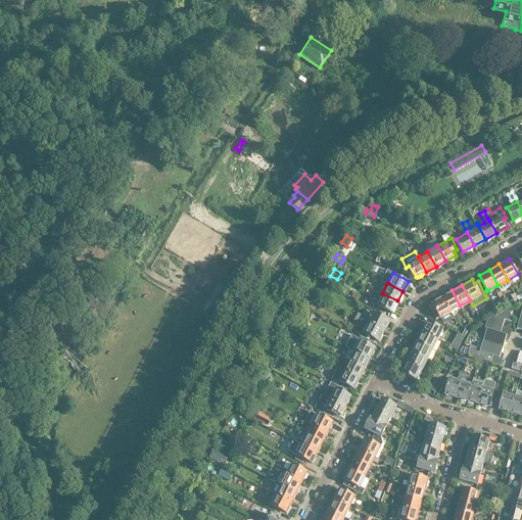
[(305,289),(300,297),(313,303),(317,295),(305,289)]
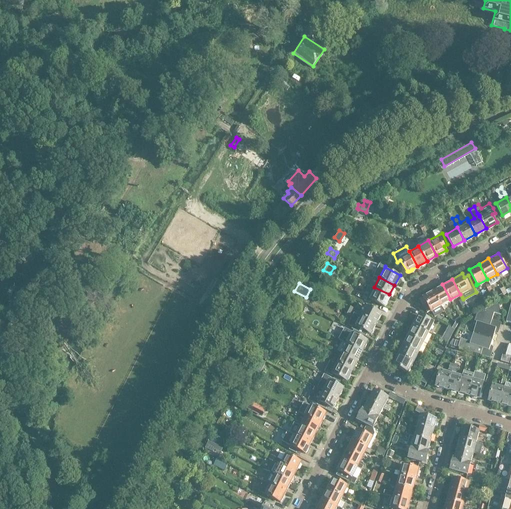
[(442,284),(433,289),(441,304),(450,299),(442,284)]
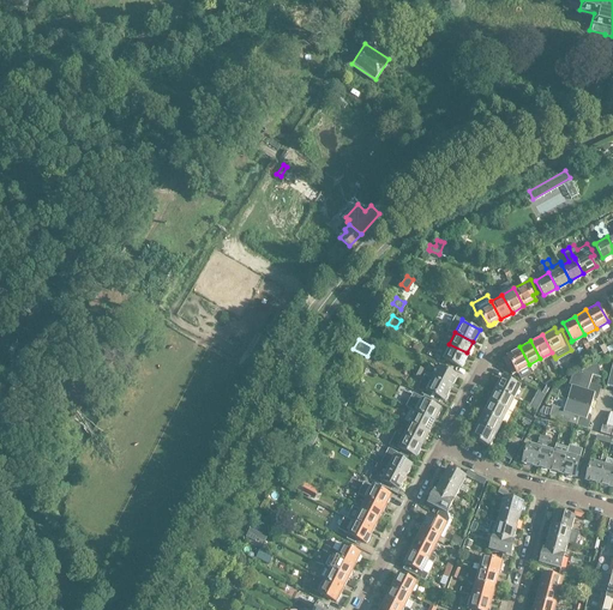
[(442,356),(443,357),(444,356),(461,364),(467,352),(449,344),(442,356)]
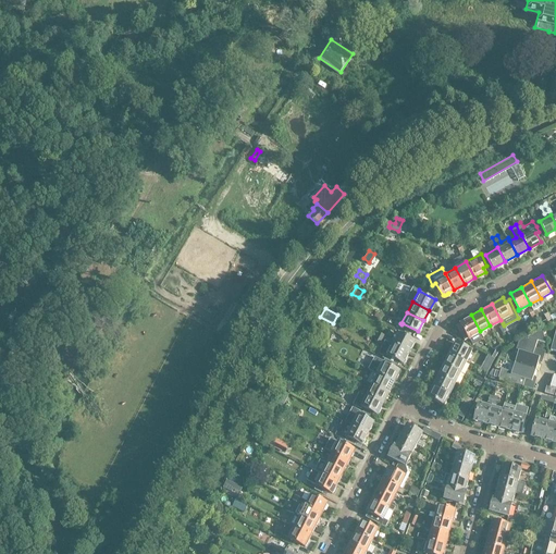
[(471,315),(456,323),(460,331),(465,329),(469,337),(476,333),(481,342),(485,340),(480,331),(471,315)]
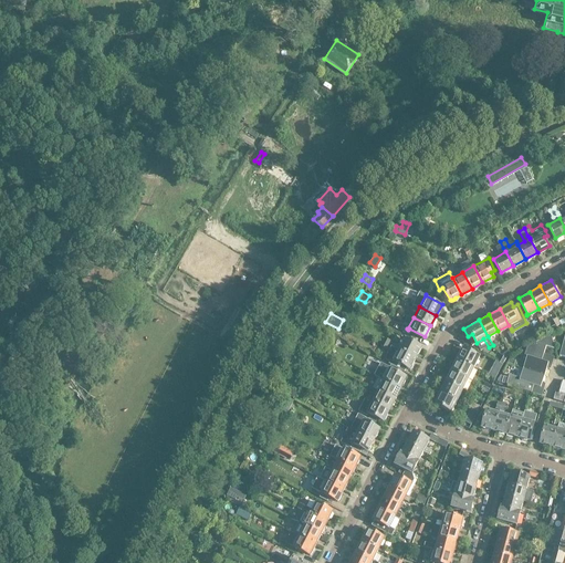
[(332,342),(336,334),(326,330),(323,337),(332,342)]
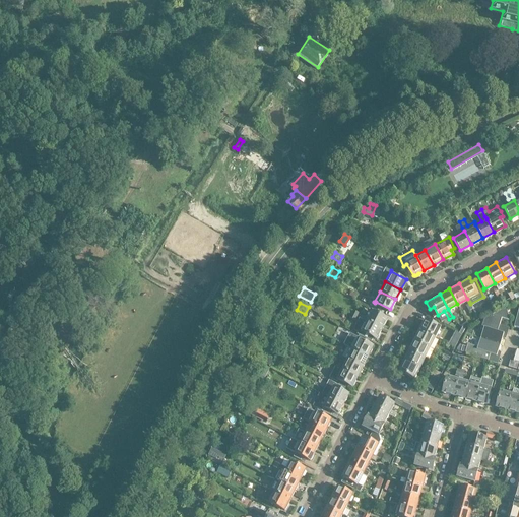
[(483,327),(480,335),(500,342),(502,336),(506,336),(509,325),(500,322),(502,315),(508,313),(506,304),(484,316),(480,326),(483,327)]
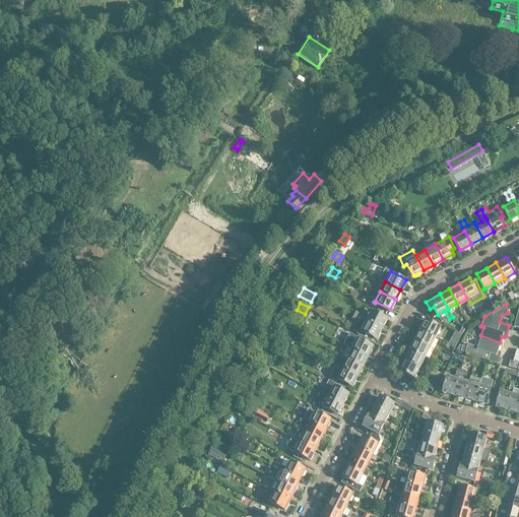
[(372,308),(366,319),(381,327),(387,317),(372,309),(372,308)]
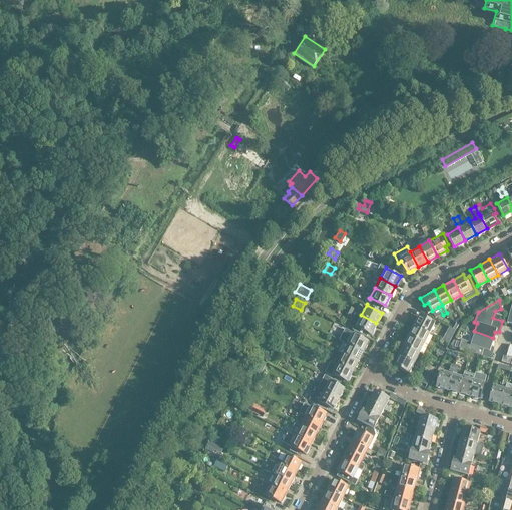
[(350,323),(356,326),(357,325),(371,333),(376,323),(361,315),(356,312),(350,323)]
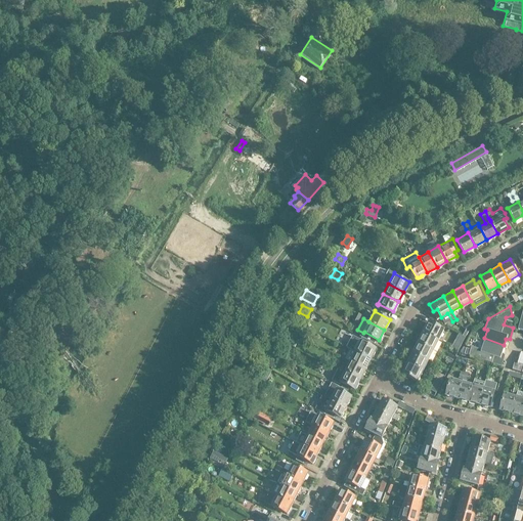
[(439,338),(444,328),(428,320),(423,330),(439,338)]
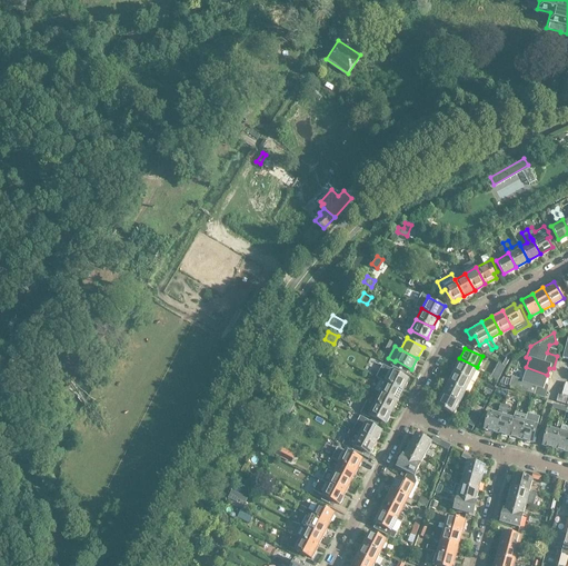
[(312,370),(317,363),(308,358),(304,366),(312,370)]
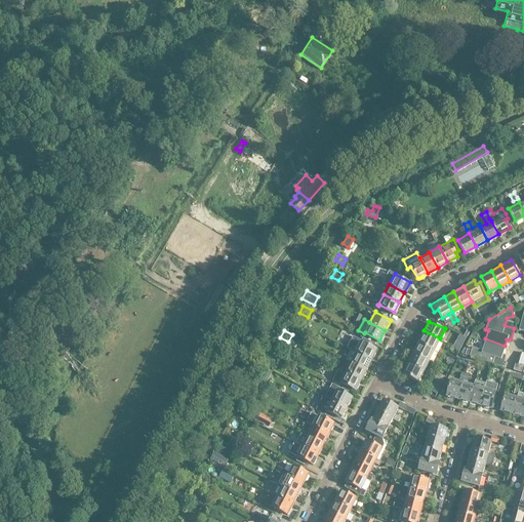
[(424,330),(418,340),(434,349),(440,338),(424,330)]
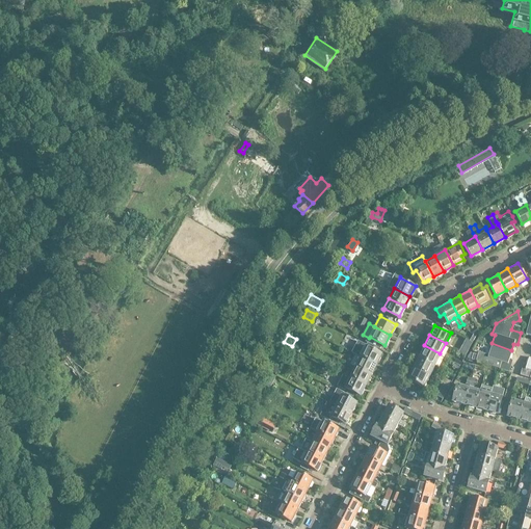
[(353,351),(360,354),(375,363),(380,352),(366,344),(368,341),(361,337),(353,351)]
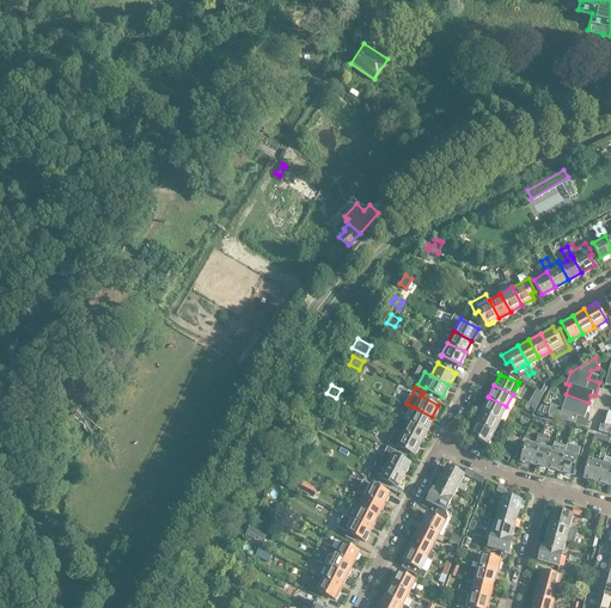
[(535,387),(526,403),(535,406),(543,391),(535,387)]
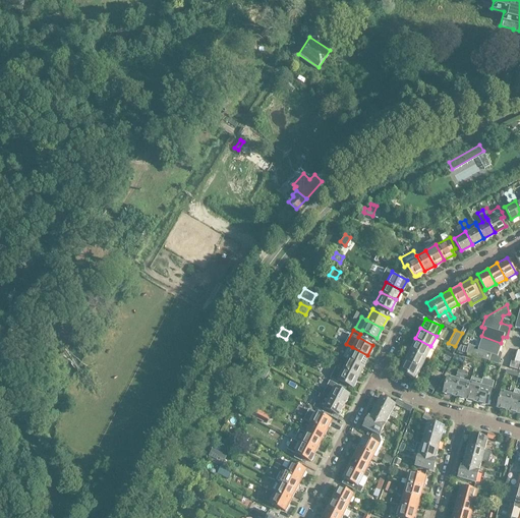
[(463,344),(461,350),(499,361),(502,350),(499,348),(501,343),(481,336),(478,345),(468,342),(467,345),(463,344)]
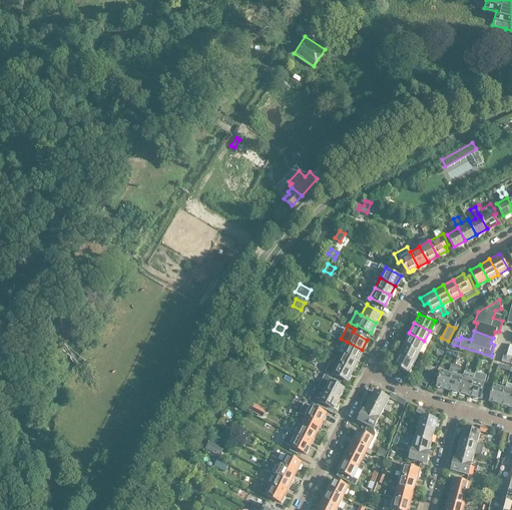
[(409,333),(404,343),(419,351),(424,341),(409,333)]
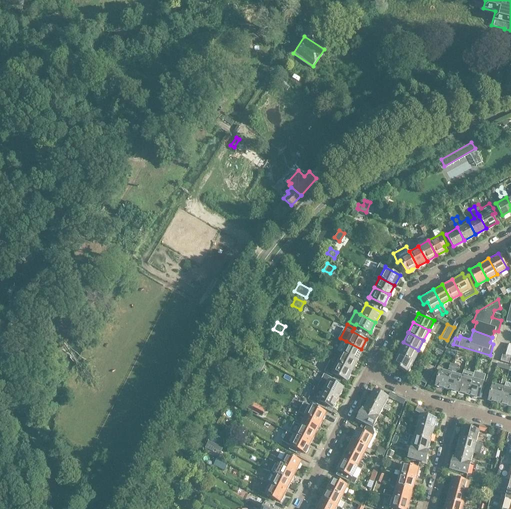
[(334,348),(341,351),(356,359),(361,349),(346,341),(340,338),(334,348)]
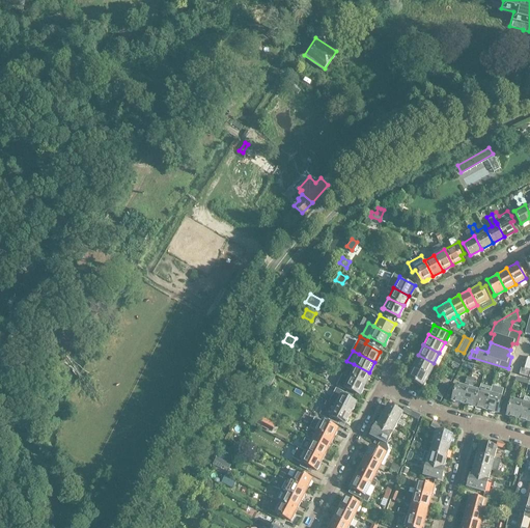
[(526,361),(523,360),(519,371),(529,374),(529,354),(528,354),(526,361)]
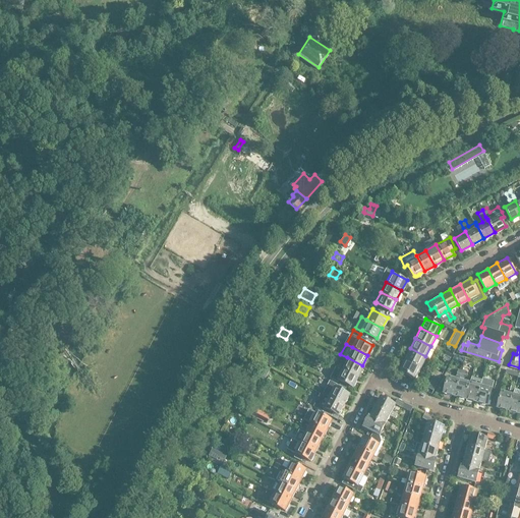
[(425,356),(410,348),(405,358),(420,366),(425,356)]
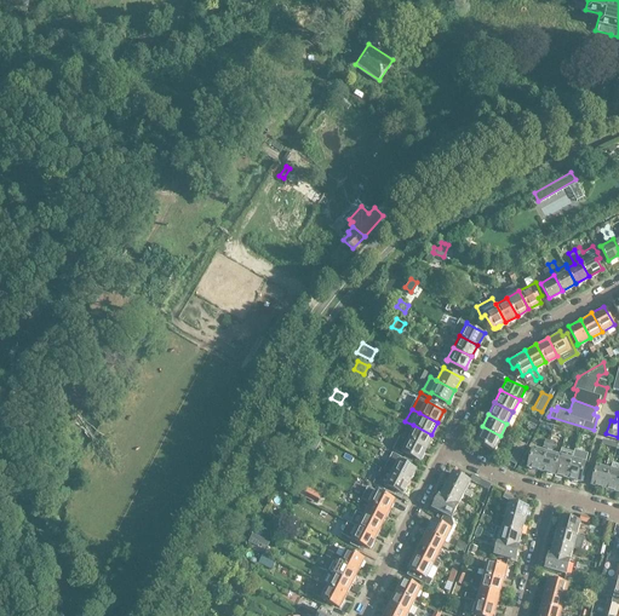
[(399,432),(407,437),(425,447),(431,435),(413,425),(405,421),(399,432)]
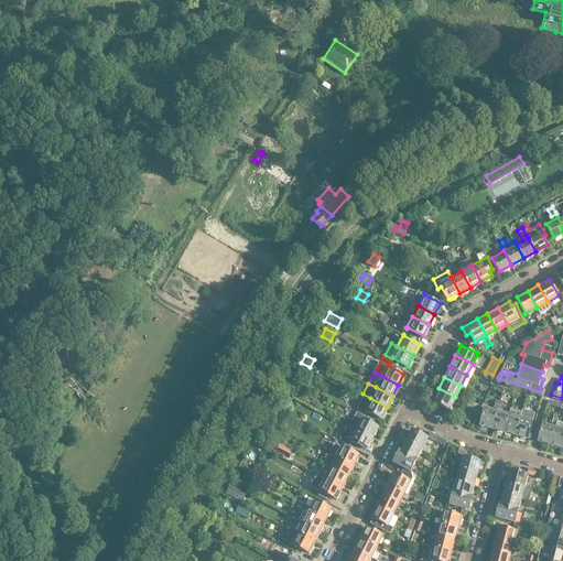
[(439,388),(433,399),(450,408),(455,397),(439,388)]
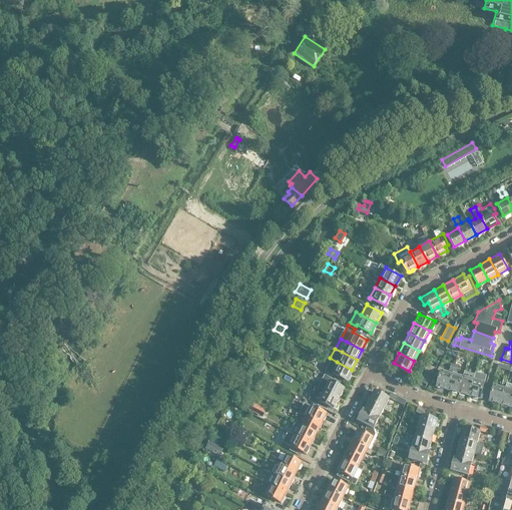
[(265,361),(259,357),(252,368),(259,372),(265,361)]
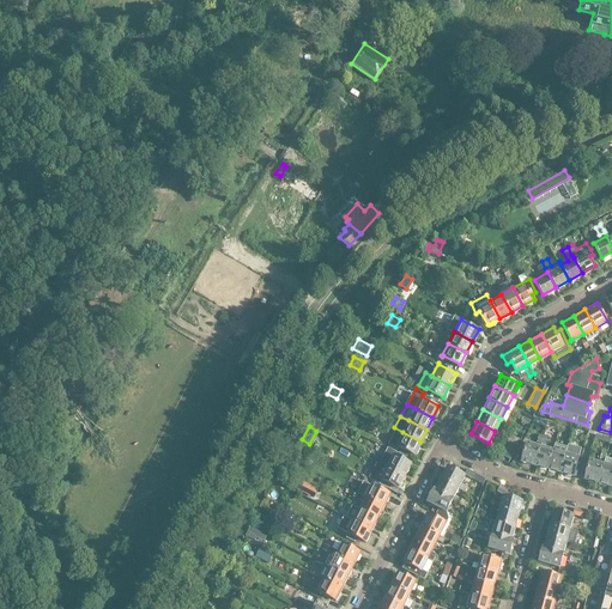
[(504,436),(517,442),(520,437),(507,430),(504,436)]
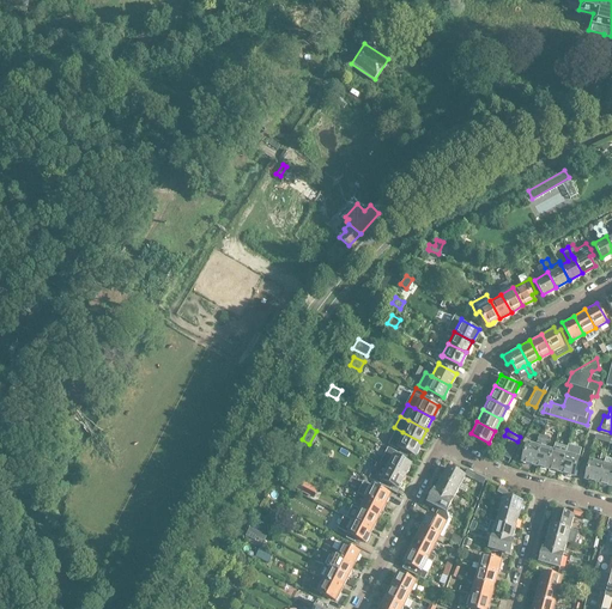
[(395,445),(397,445),(398,444),(414,454),(420,442),(403,432),(395,445)]
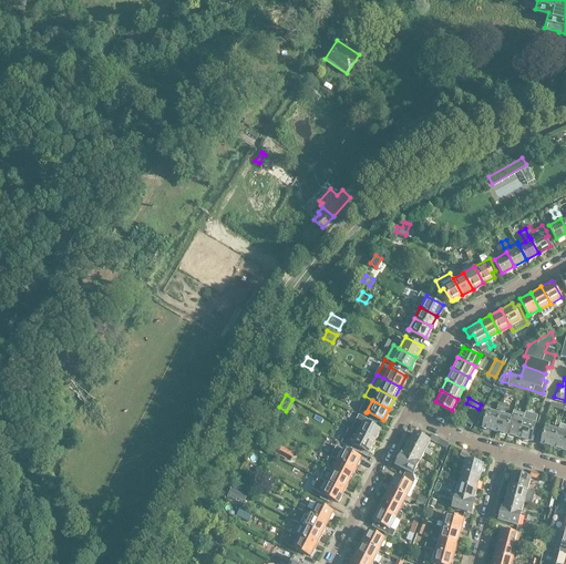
[(487,407),(482,426),(494,428),(500,410),(494,409),(487,407)]
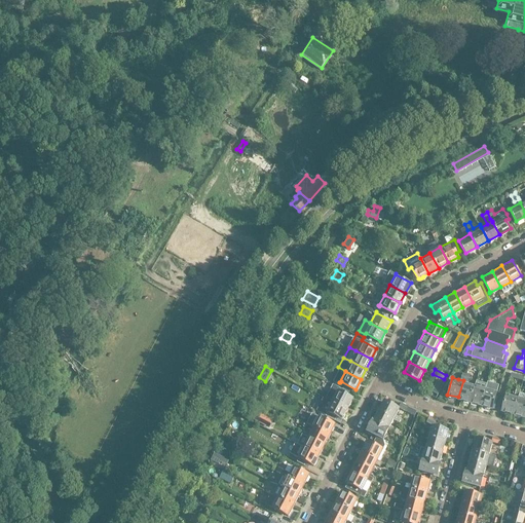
[(474,383),(470,400),(480,403),(485,386),(486,383),(486,381),(476,378),(474,383)]
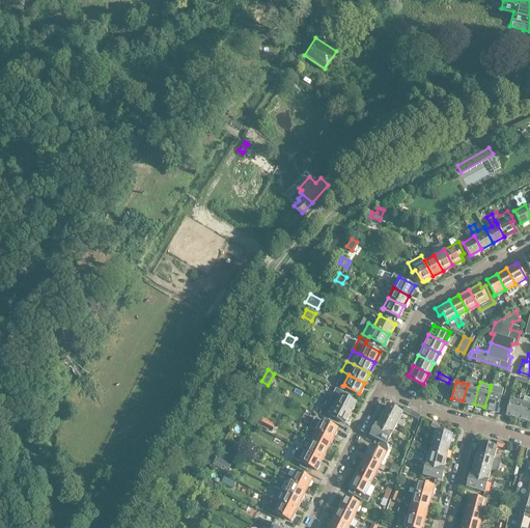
[(266,399),(271,390),(257,383),(252,392),(266,399)]
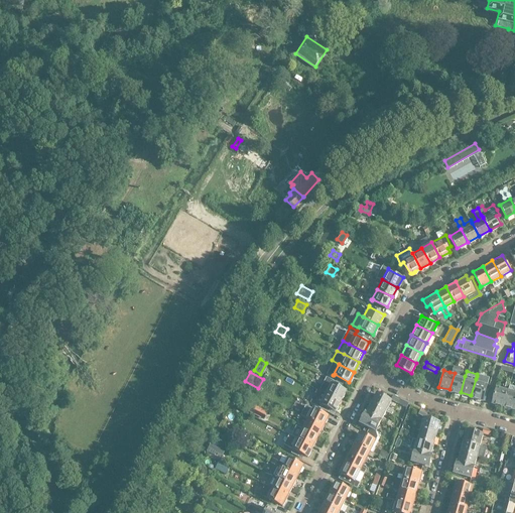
[(455,373),(449,389),(461,392),(465,376),(460,374),(459,374),(455,373)]
